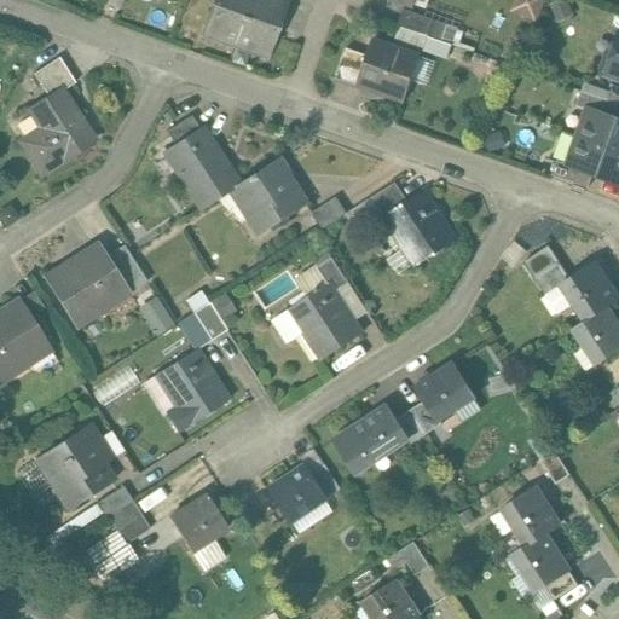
[(250,0),(214,0),(206,27),(221,33),(219,39),(236,44),(250,0)]
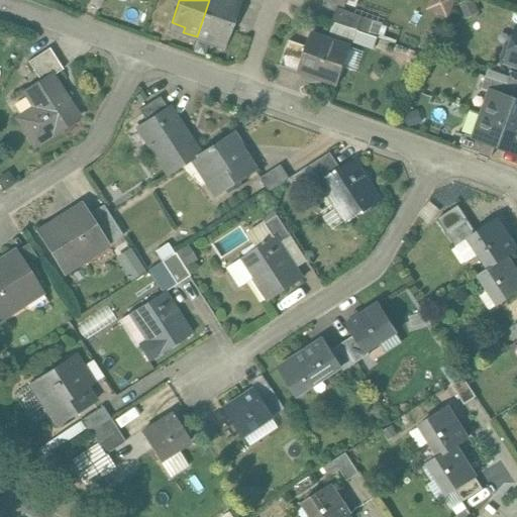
[(238,2),(232,0),(209,0),(197,36),(210,41),(212,36),(225,41),(238,2)]
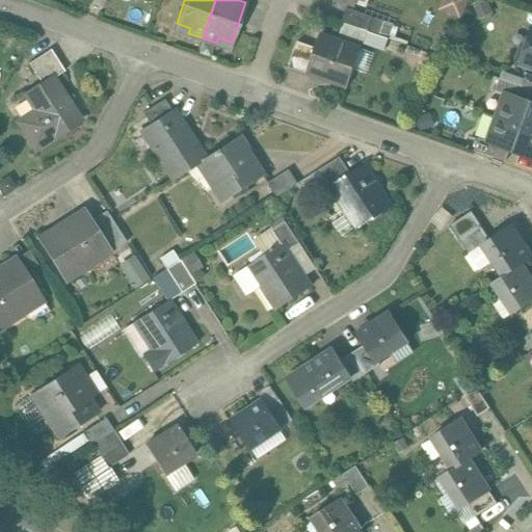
[(442,0),(439,10),(461,19),(469,0),(442,0)]
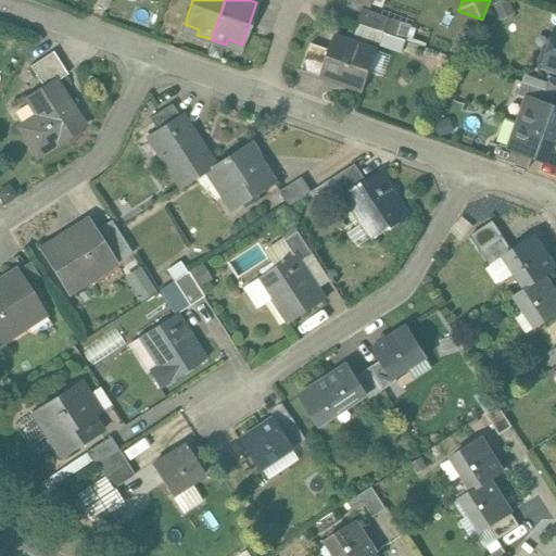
[(391,19),(363,9),(357,24),(386,34),(391,19)]
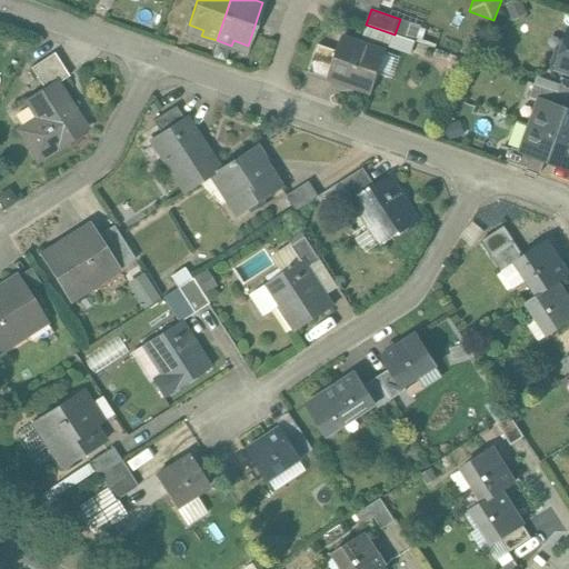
[(568,32),(563,48),(559,50),(553,65),(556,69),(568,73),(568,32)]
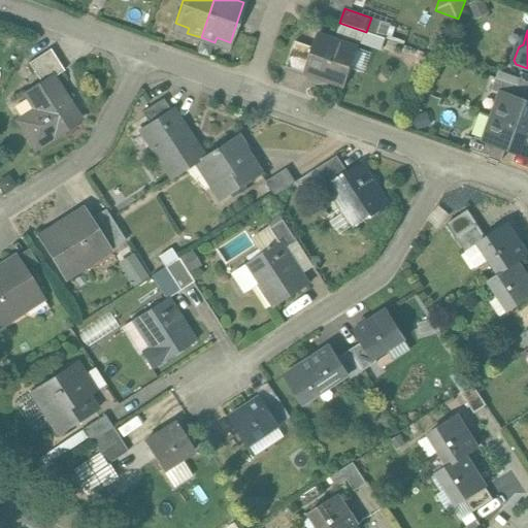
[(366,32),(362,43),(382,50),(386,38),(366,32)]
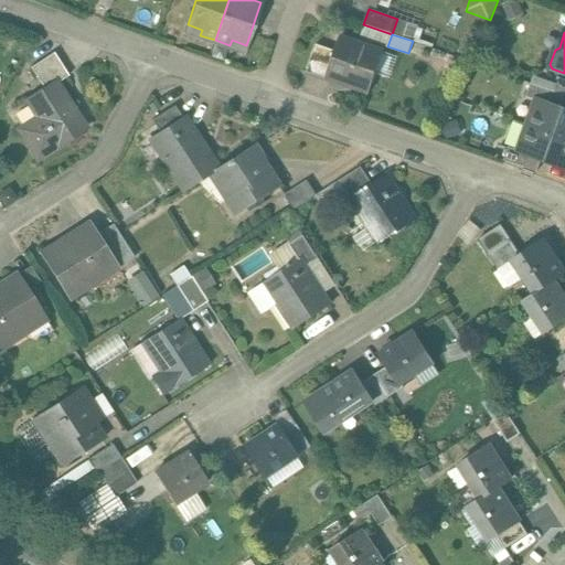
[(361,51),(342,44),(339,53),(334,51),(324,78),(369,94),(376,74),(371,72),(379,50),(363,44),(361,51)]
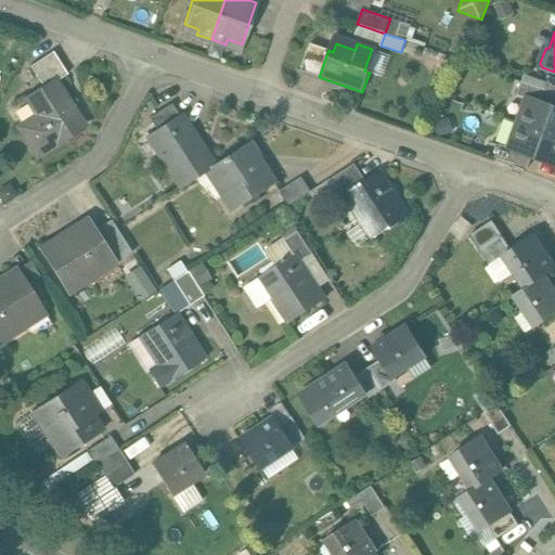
[(328,50),(310,44),(301,71),(319,77),(328,50)]
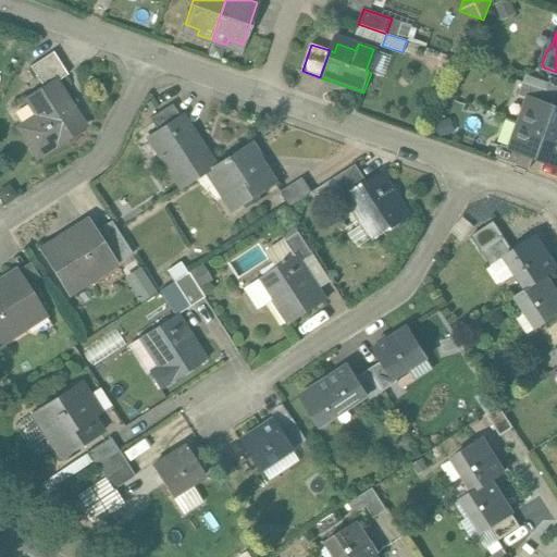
[(372,71),(387,74),(391,53),(376,51),(372,71)]
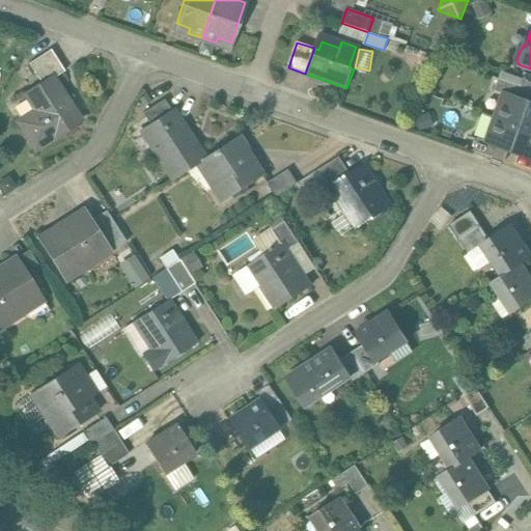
[(51,51),(29,64),(43,85),(53,78),(54,79),(64,73),(51,51)]
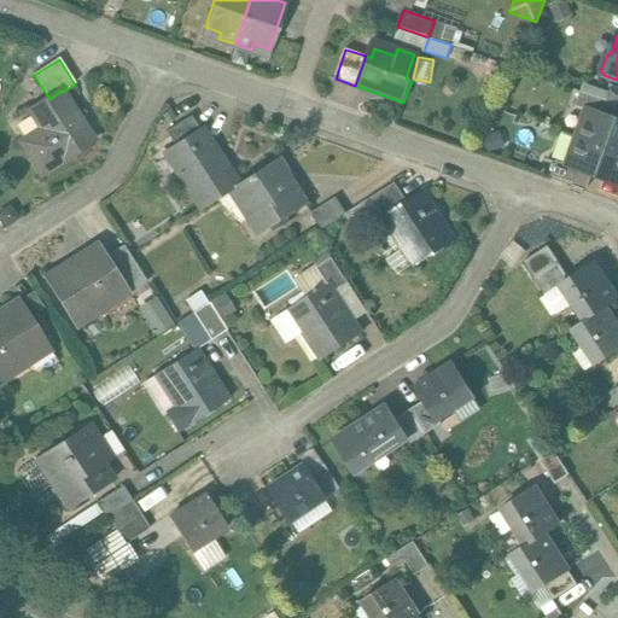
[(617,87),(613,86),(607,100),(617,104),(617,87)]
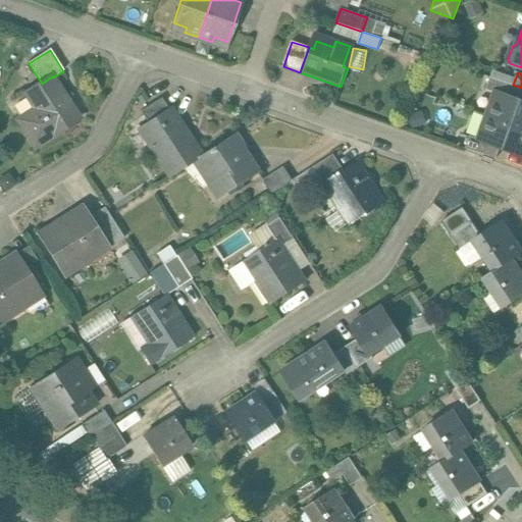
[(42,84),(25,94),(38,113),(19,125),(35,148),(80,119),(53,77),(52,76),(42,84)]
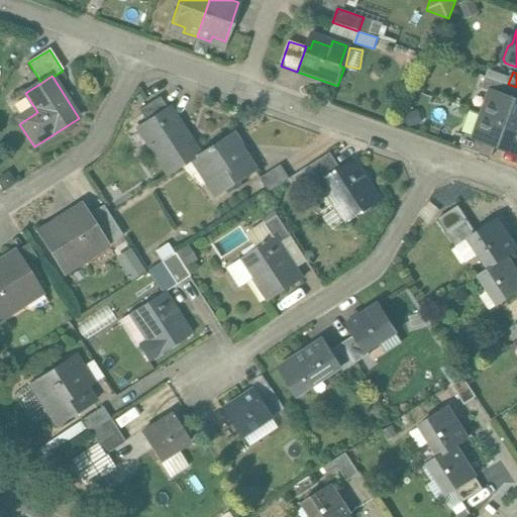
[(508,84),(486,77),(482,89),(491,92),(492,91),(512,99),(516,87),(508,84)]
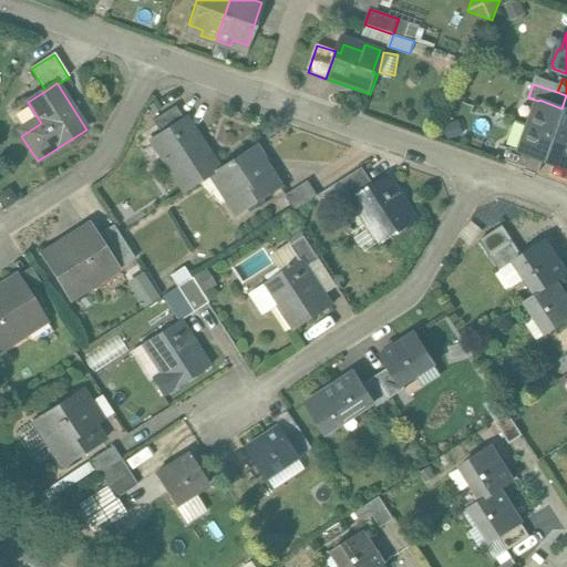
[(566,110),(562,109),(539,100),(538,101),(529,126),(566,138),(566,110)]
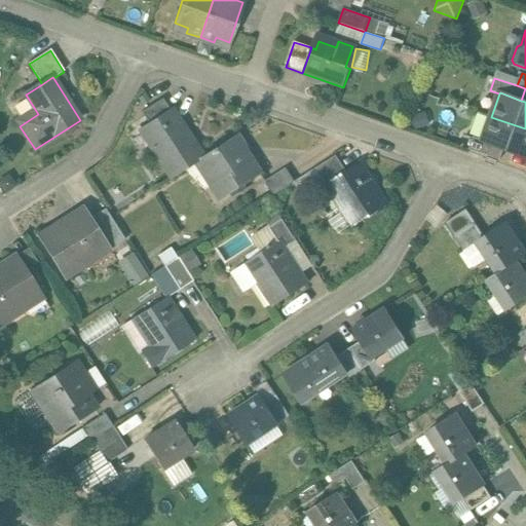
[(162,100),(142,113),(149,124),(170,111),(162,100)]
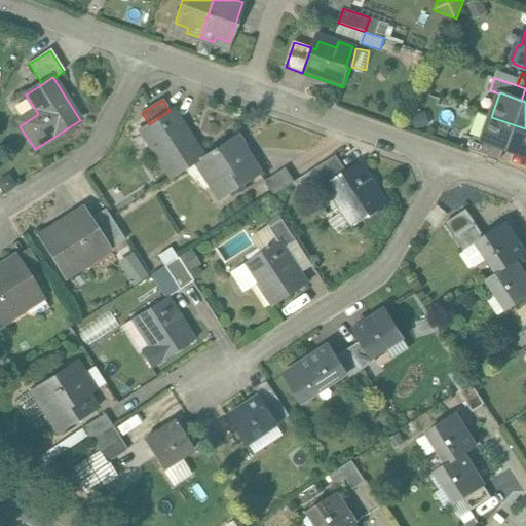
[(202,158),(171,110),(170,111),(149,124),(141,130),(172,178),(195,162),(202,158)]
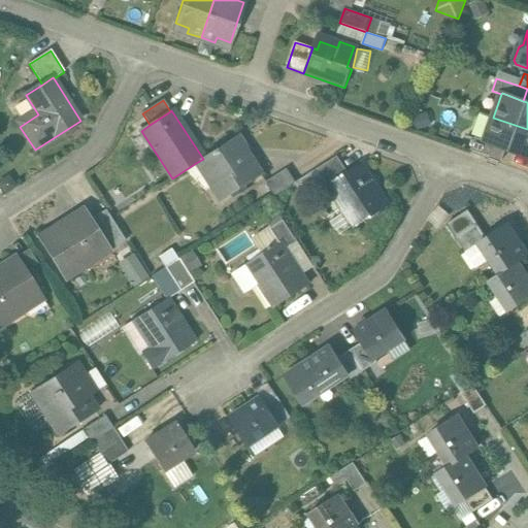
[(527,129),(493,118),(485,141),(506,150),(527,157),(527,129)]
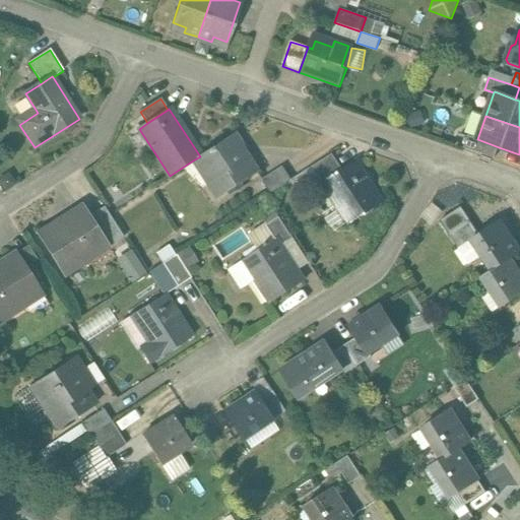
[(200,156),(193,160),(217,199),(258,173),(234,134),(200,156)]
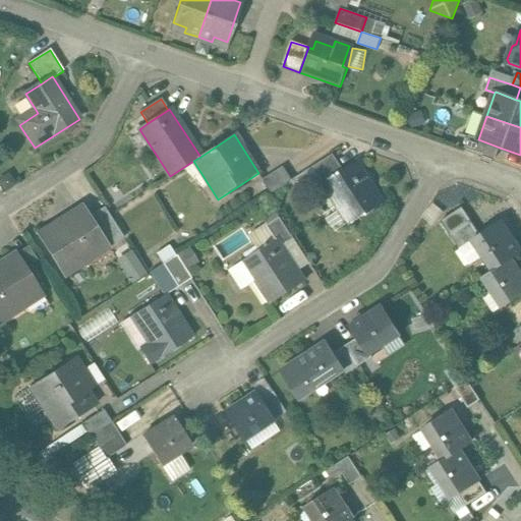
[(478,139),(469,135),(465,148),(496,159),(500,148),(478,139)]
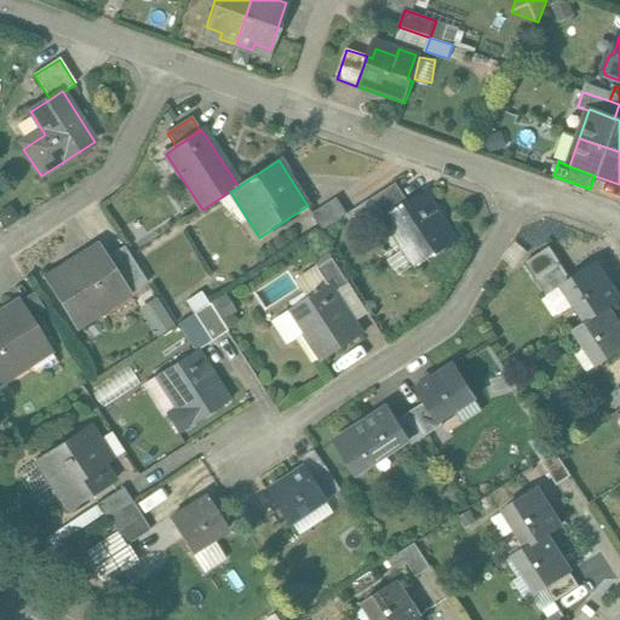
[(396,184),(372,200),(383,218),(408,202),(396,184)]
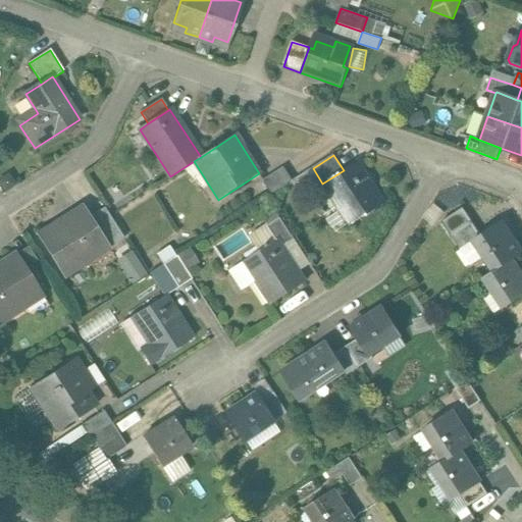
[(344,170),(322,184),(351,226),(384,204),(357,161),(344,170)]
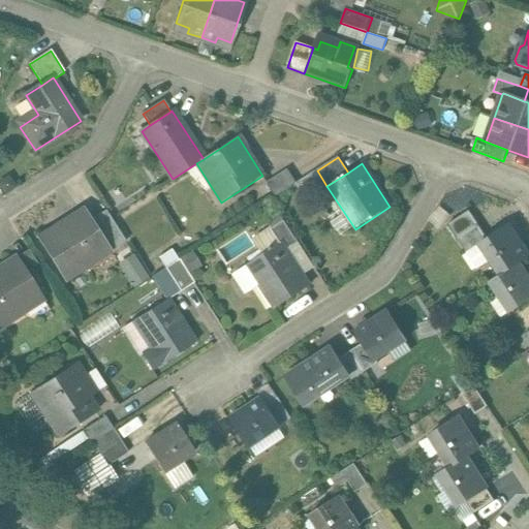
[(287,169),(267,183),(276,197),(297,184),(287,169)]
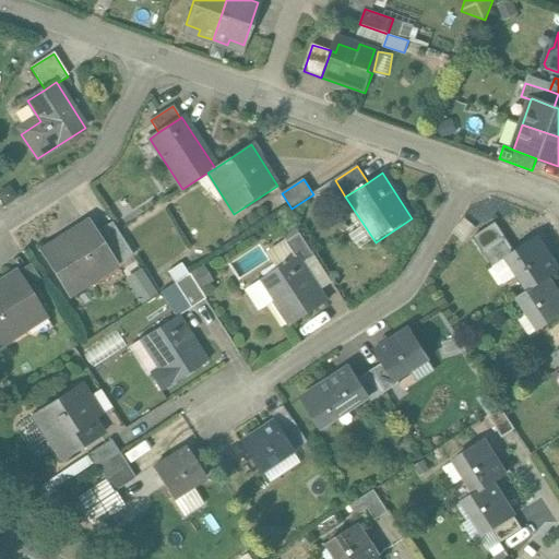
[(88,222),(40,252),(69,296),(117,265),(95,233),(88,222)]
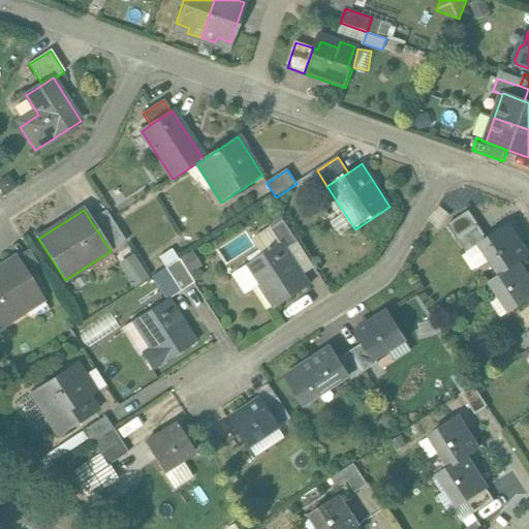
[(126,242),(105,210),(90,220),(111,251),(126,242)]
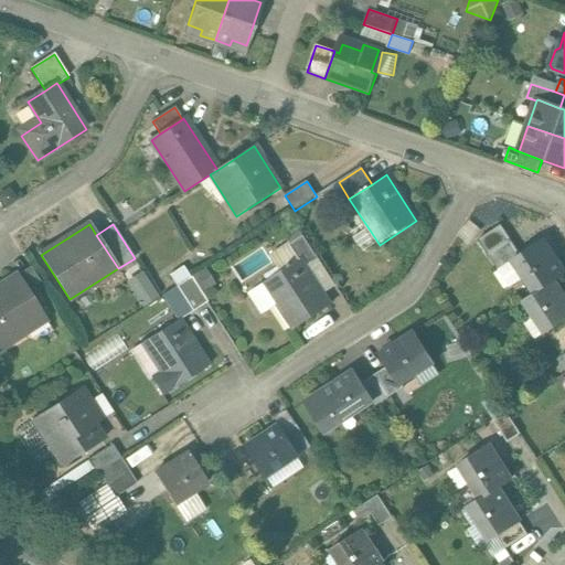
[(501,225),(479,241),(489,255),(511,241),(501,225)]
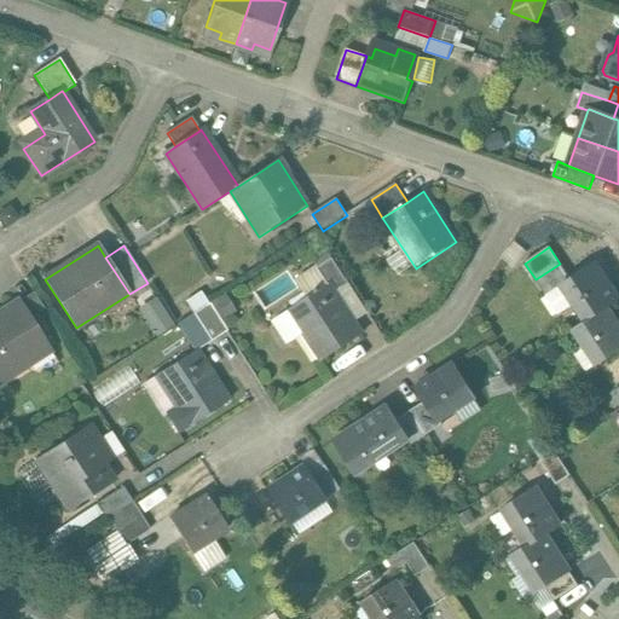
[(348,283),(333,259),(318,268),(328,284),(329,284),(335,291),(348,283)]
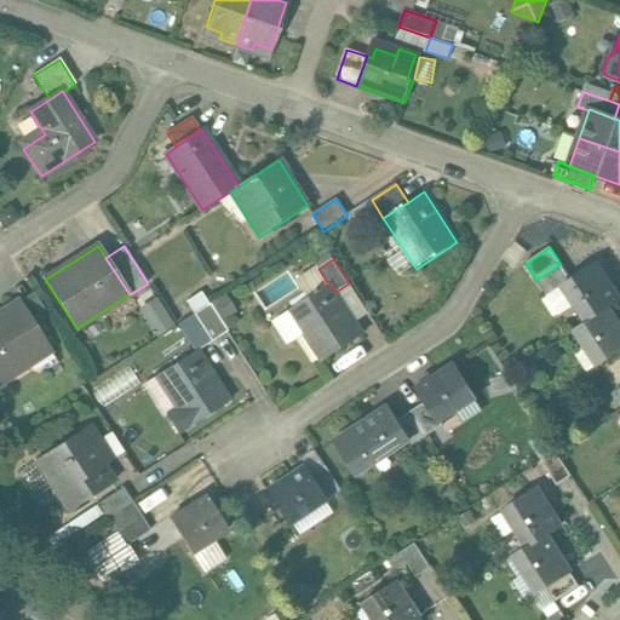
[(561,264),(537,280),(547,297),(563,287),(563,286),(570,280),(561,264)]
